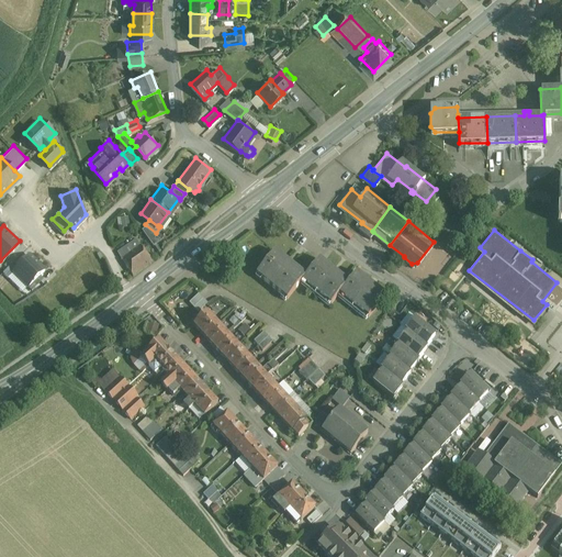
[(137,235),(117,248),(121,254),(141,241),(137,235)]
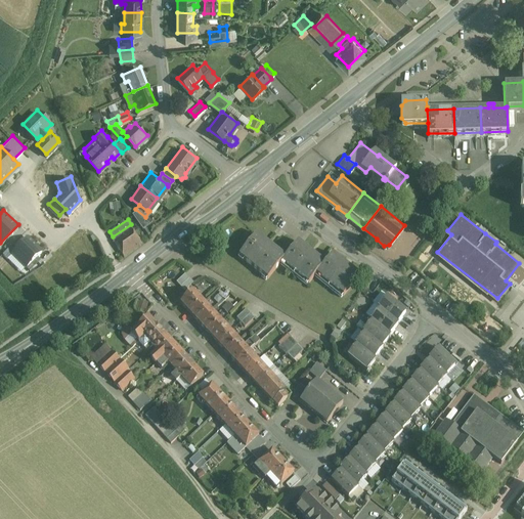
[(131,224),(113,236),(124,252),(141,240),(131,224)]
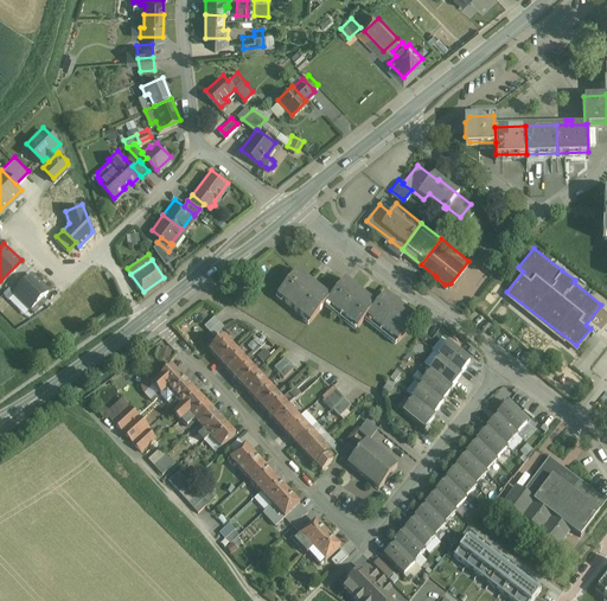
[(330,294),(296,267),(276,292),(310,319),(326,299),(330,294)]
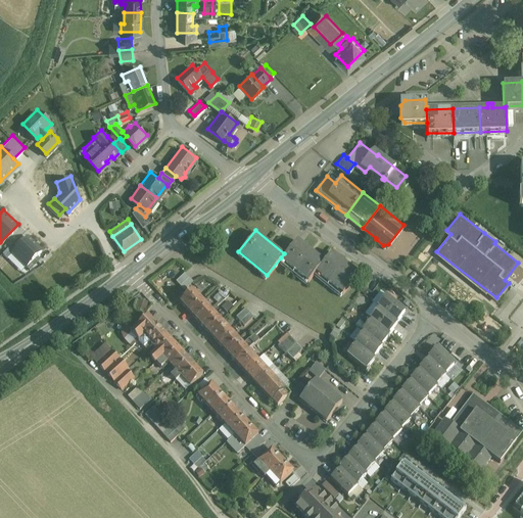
[(17,244),(12,249),(27,263),(42,247),(28,234),(17,244)]
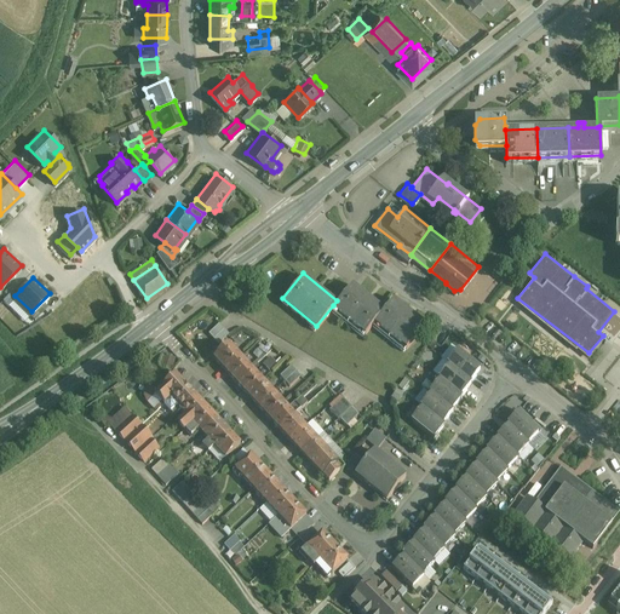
[(384,307),(352,281),(337,300),(333,305),(365,331),(374,320),(384,307)]
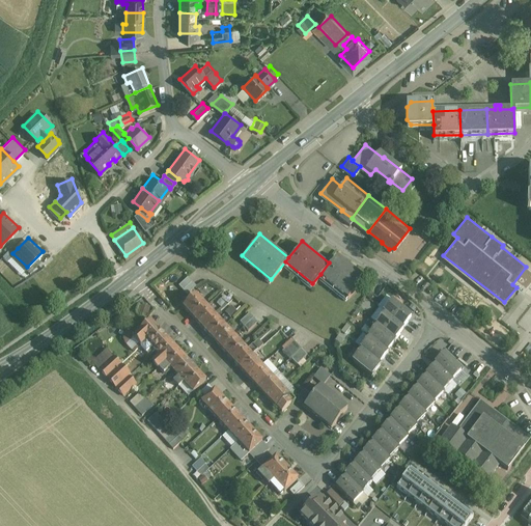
[(12,253),(18,248),(14,243),(3,253),(7,258),(12,253)]
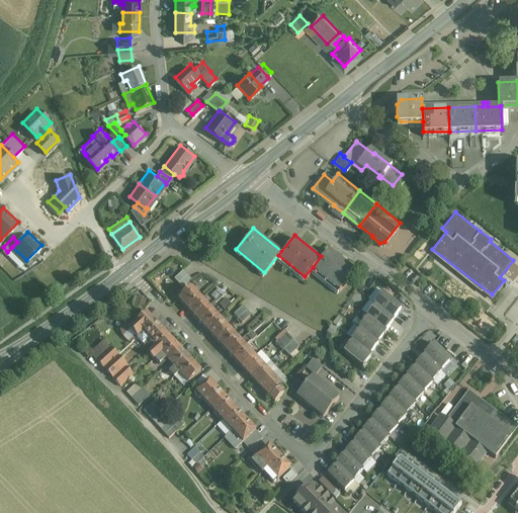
[(355,268),(328,247),(321,256),(313,267),(339,288),(355,268)]
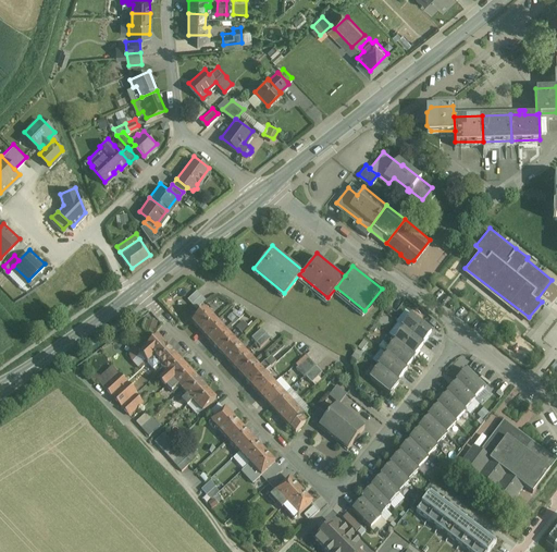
[(206,296),(197,286),(187,295),(196,305),(206,296)]
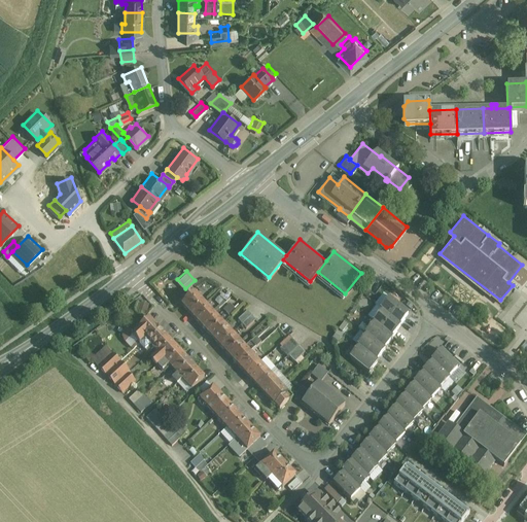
[(195,288),(181,301),(190,311),(204,299),(195,288)]
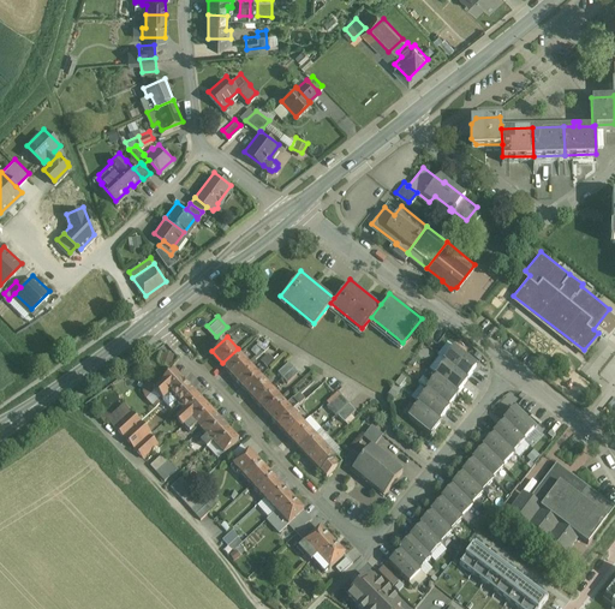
[(476,360),(454,342),(443,356),(445,357),(466,374),(476,360)]
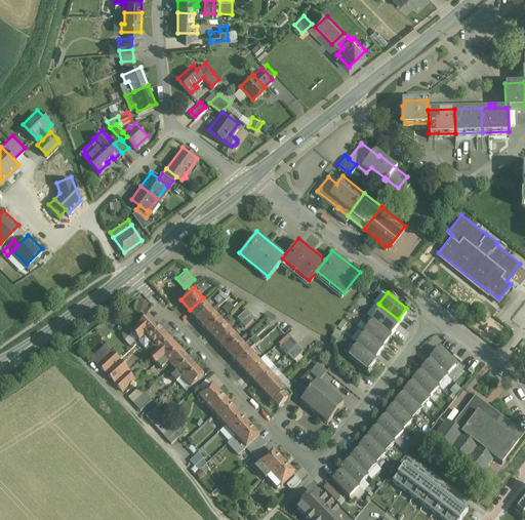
[(221,303),(227,308),(234,302),(229,296),(221,303)]
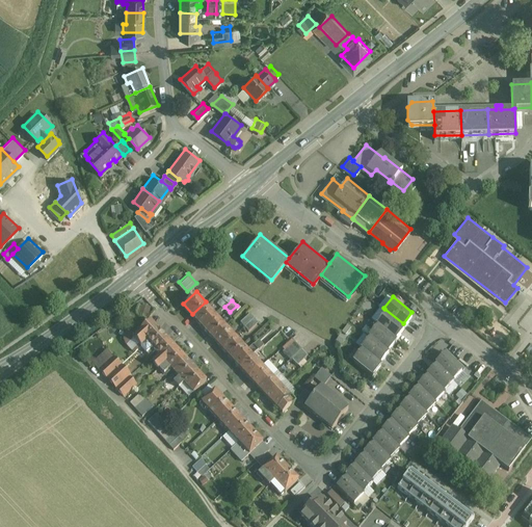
[(215,312),(206,301),(192,314),(202,324),(215,312)]
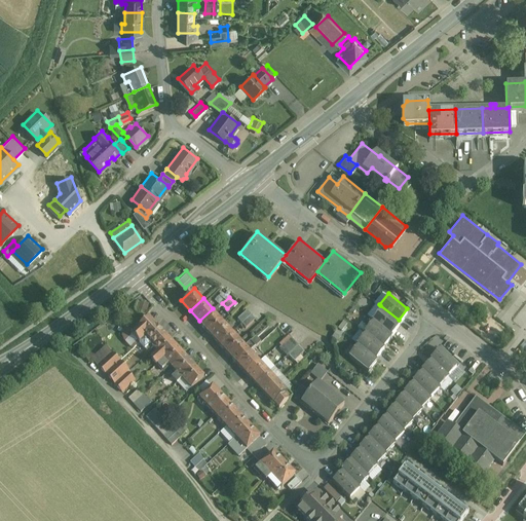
[(399,320),(380,305),(372,317),(373,318),(390,332),(400,321),(399,320)]
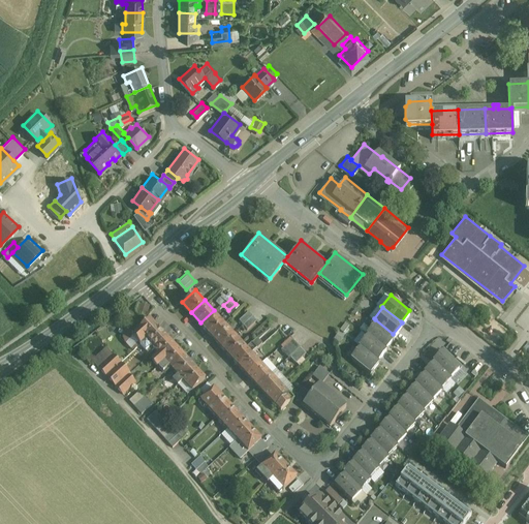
[(248,308),(239,316),(243,320),(252,312),(248,308)]
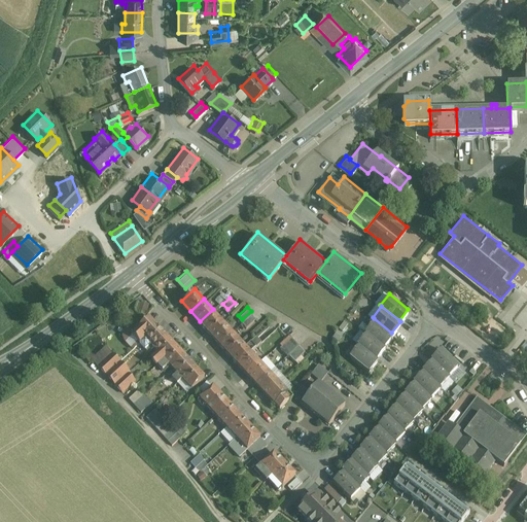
[(213,309),(200,321),(209,331),(222,319),(213,309)]
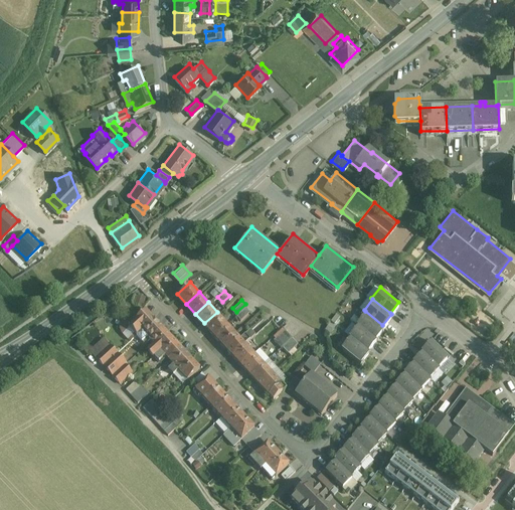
[(245,304),(236,312),(240,317),(249,309),(245,304)]
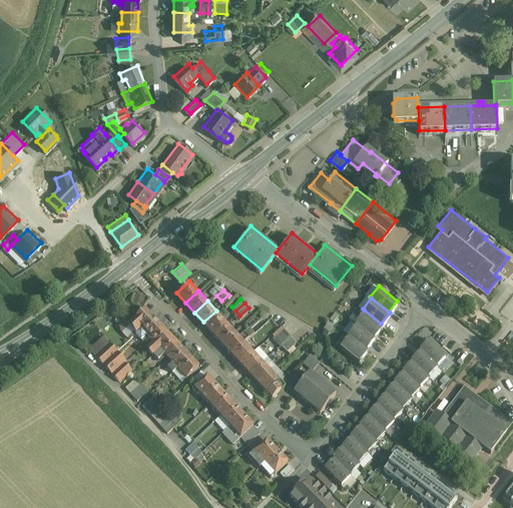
[(145,306),(127,322),(135,331),(152,315),(145,308),(145,307),(145,306)]
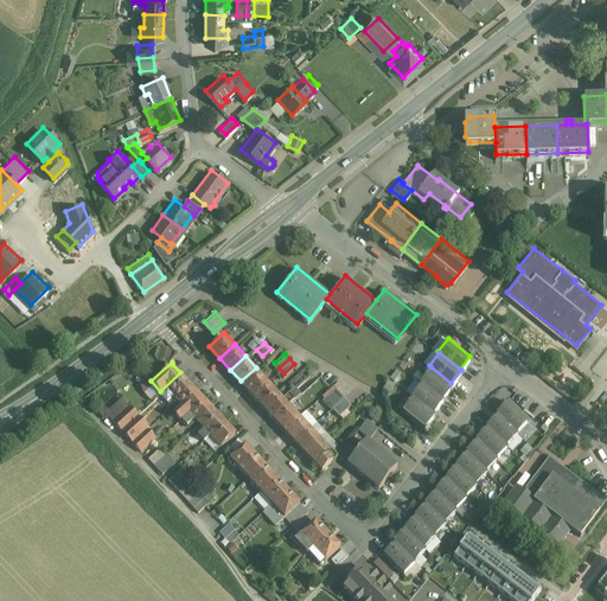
[(451,383),(430,366),(420,379),(421,381),(442,397),(452,384),(451,383)]
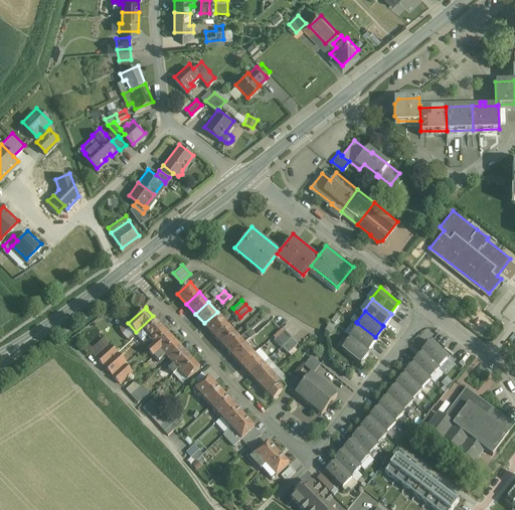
[(217,312),(204,323),(213,333),(226,321),(217,312)]
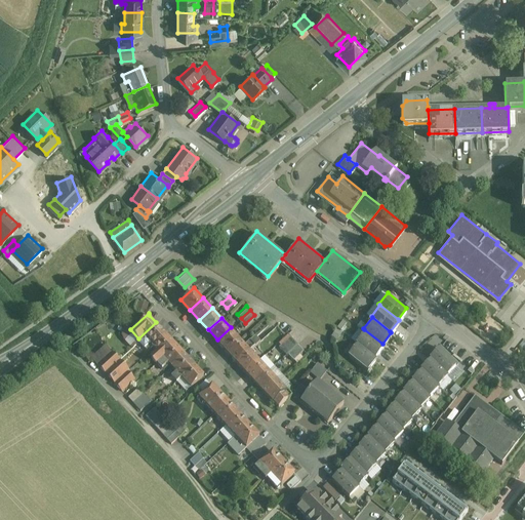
[(156,322),(138,338),(145,345),(150,340),(153,344),(154,344),(166,332),(157,322),(156,322)]
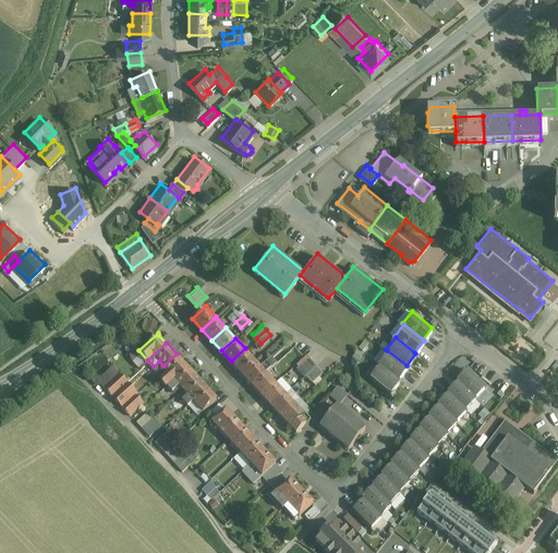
[(255,359),(245,348),(231,361),(241,372),(255,359)]
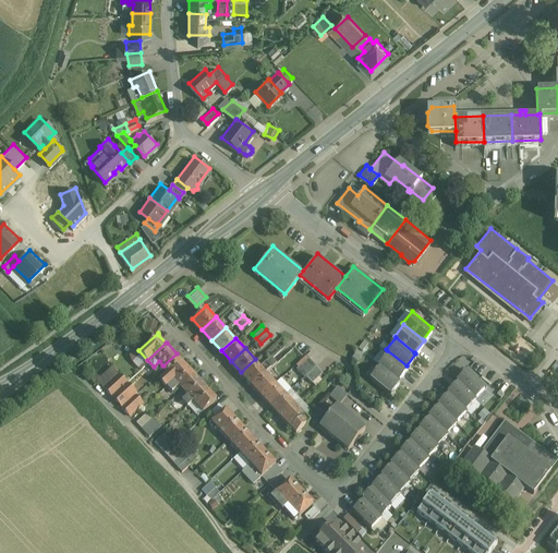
[(407,365),(387,350),(378,361),(379,362),(398,377),(408,365),(407,365)]
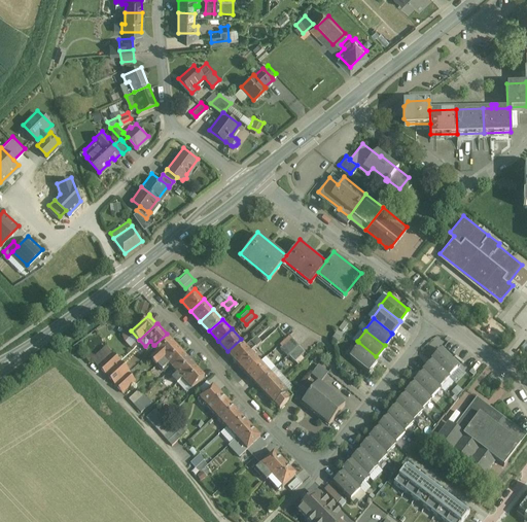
[(167,334),(154,345),(159,350),(151,355),(156,361),(176,343),(167,334)]
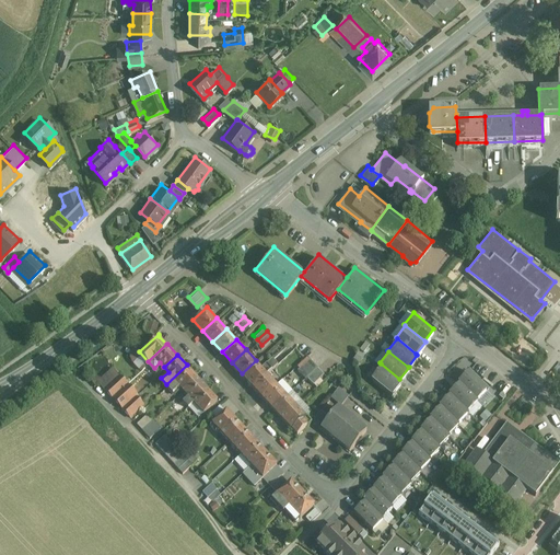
[(256,360),(242,373),(252,383),(266,371),(278,360),(272,355),(260,365),(256,360)]
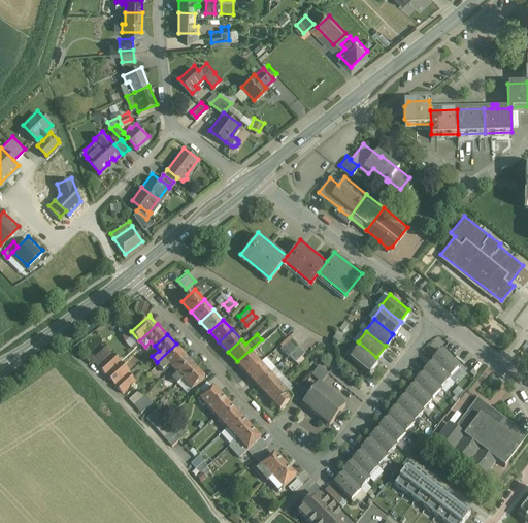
[(292,334),(281,345),(288,353),(298,342),(292,334)]
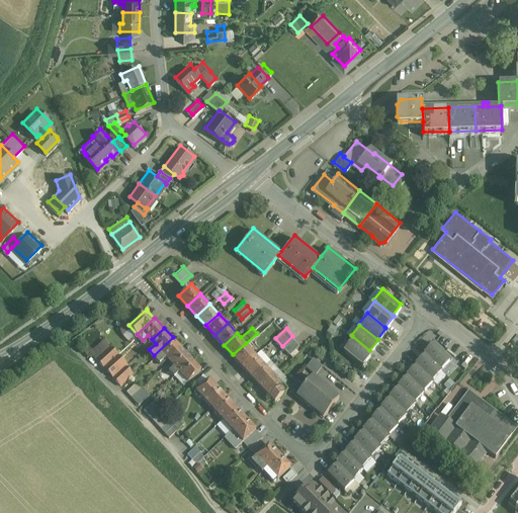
[(293,336),(284,346),(289,351),(299,342),(293,336)]
